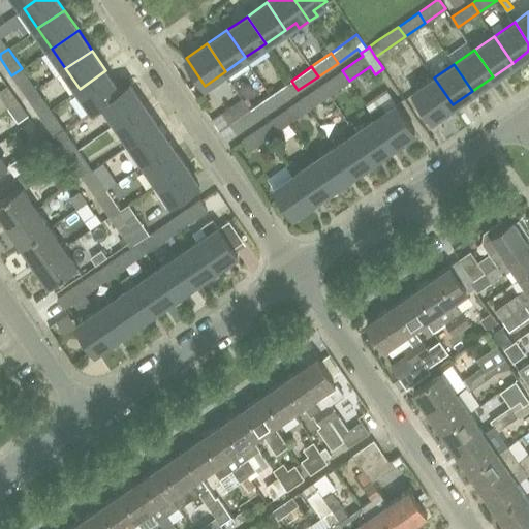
[(22,68),(11,75),(26,96),(36,89),(22,68)]
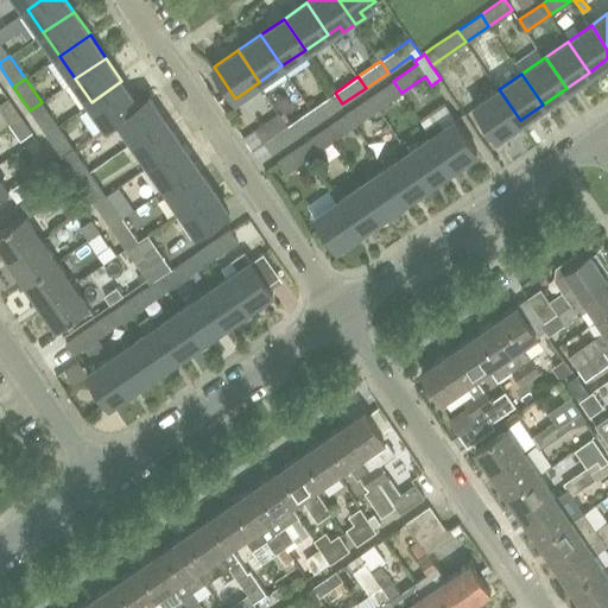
[(118,118),(138,105),(121,81),(92,102),(107,126),(118,118)]
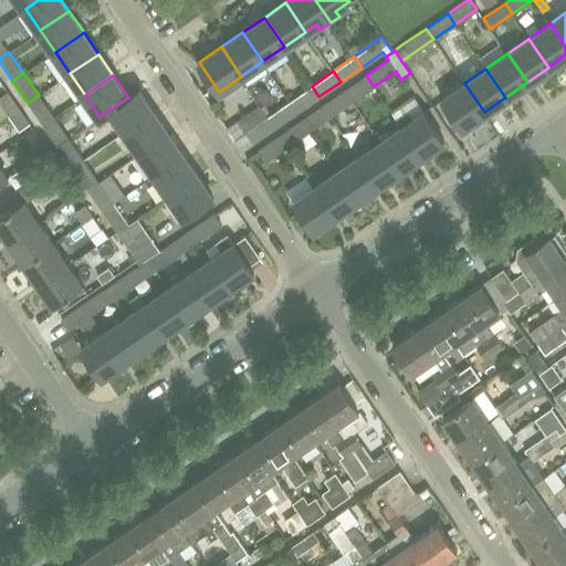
[(352,101),(374,86),(366,75),(345,90),(352,101)]
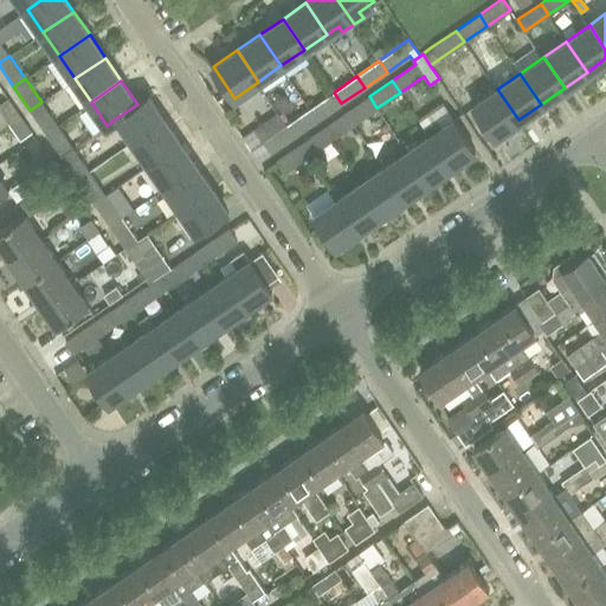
[(519,120),(497,89),(472,105),(494,136),(519,120)]
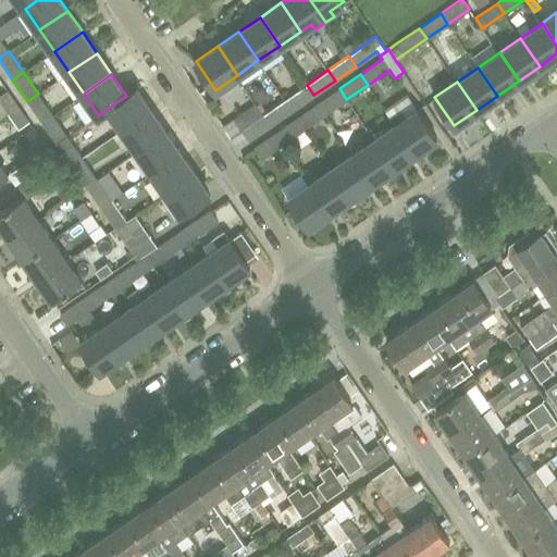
[(285,99),(293,110),(313,95),(307,85),(285,99)]
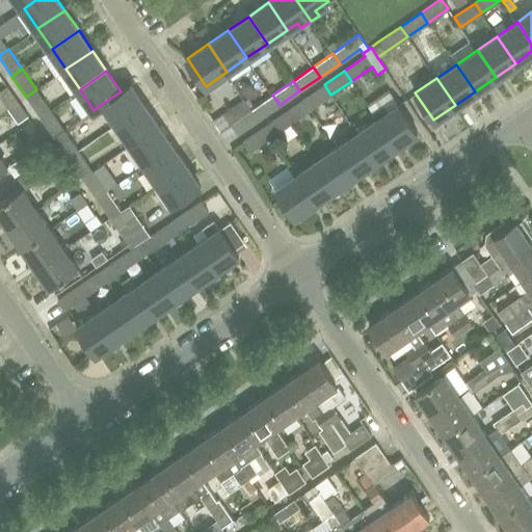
[(117,124),(144,104),(131,84),(121,91),(103,103),(117,124)]
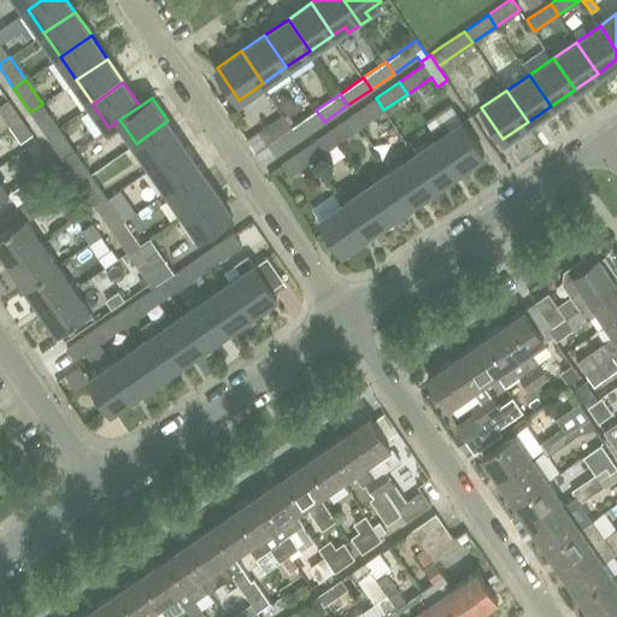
[(376,98),(352,115),(360,127),(383,110),(376,98)]
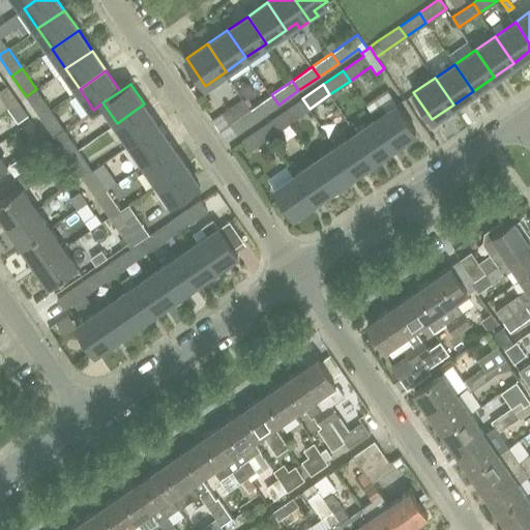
[(0,90),(0,95),(8,108),(19,100),(8,86),(0,90)]
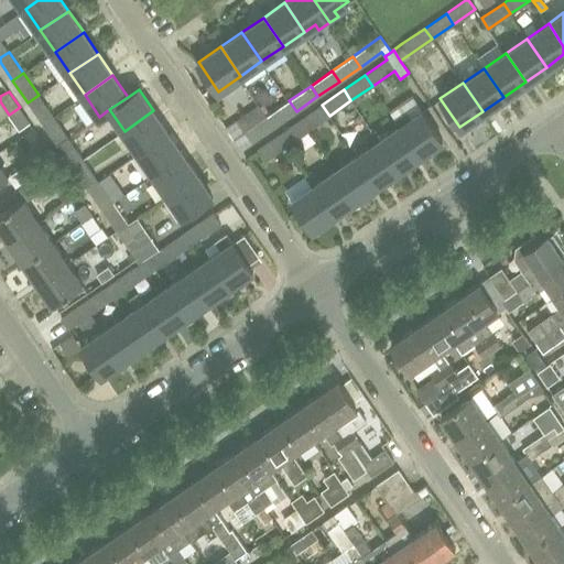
[(39,95),(28,102),(42,123),(53,116),(39,95)]
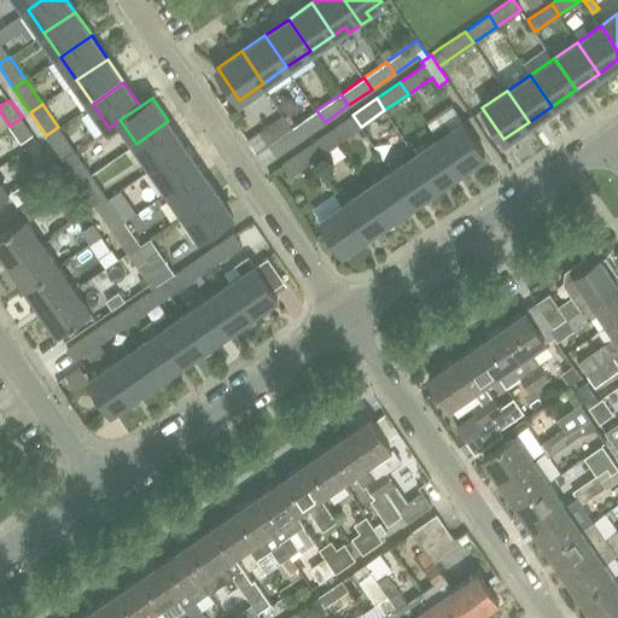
[(293,127),(302,138),(325,122),(316,110),(293,127)]
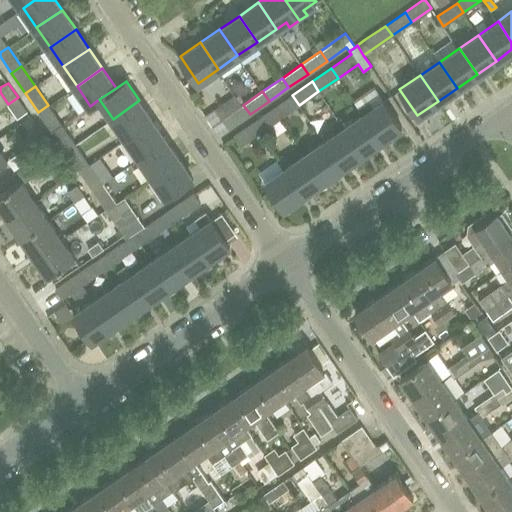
[(250,114),(243,105),(242,105),(235,94),(205,115),(220,135),(250,114)]
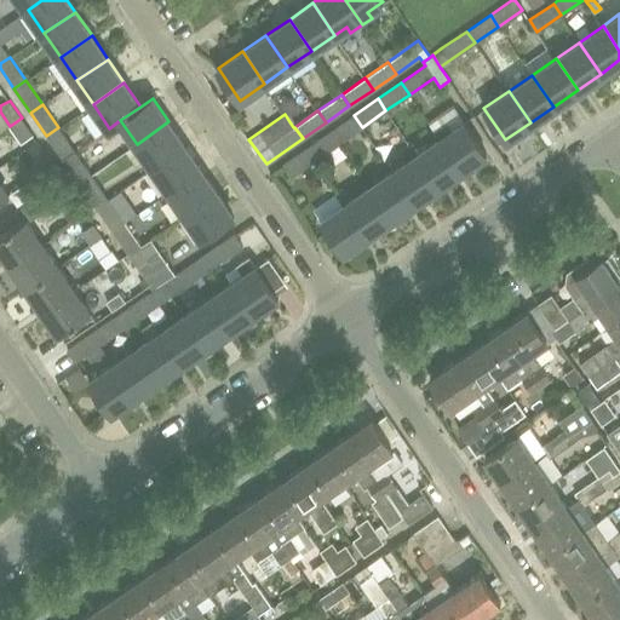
[(354,115),(331,131),(339,143),(362,127),(354,115)]
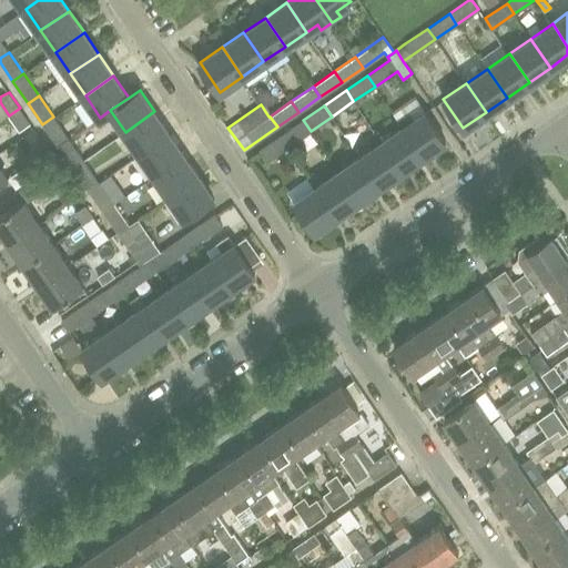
[(20,108),(9,115),(20,131),(31,123),(20,108)]
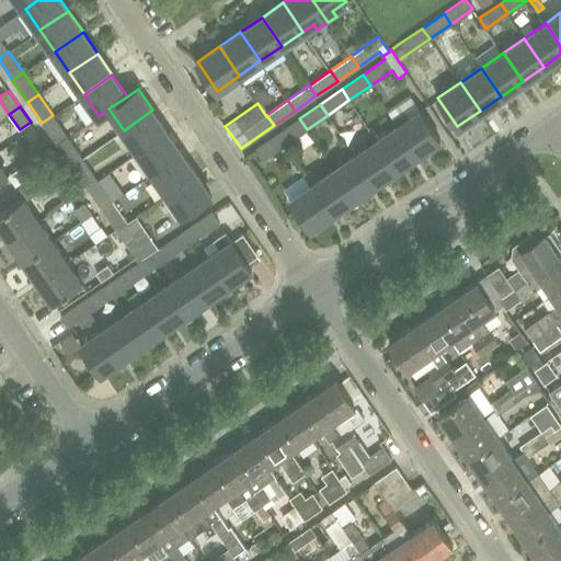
[(138,151),(167,132),(152,110),(124,130),(138,151)]
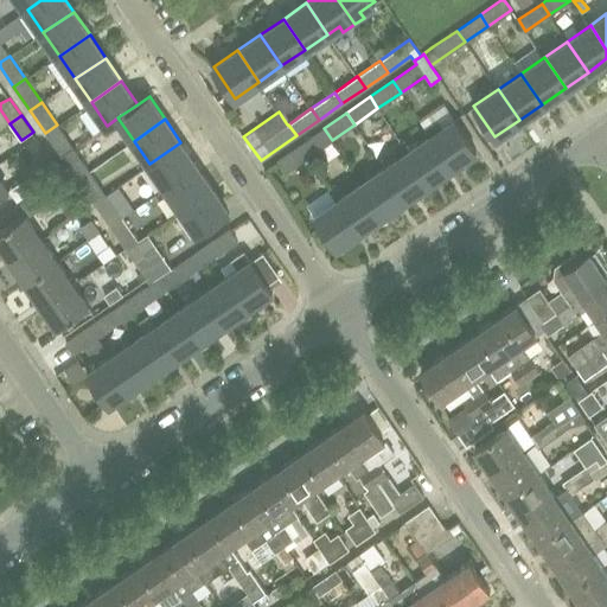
[(475,151),(454,120),(442,127),(438,120),(425,128),(430,135),(452,166),(475,151)]
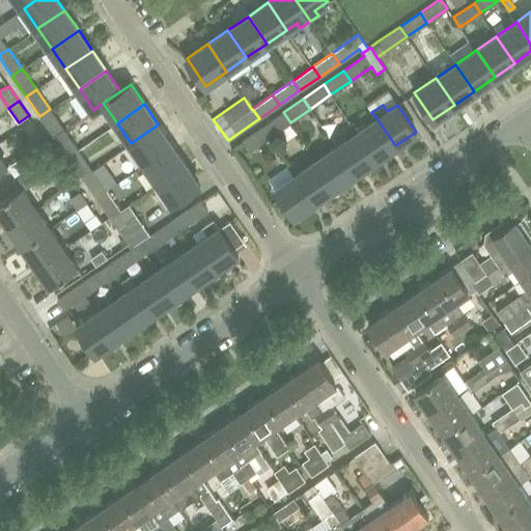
[(50,109),(39,116),(54,137),(64,130),(50,109)]
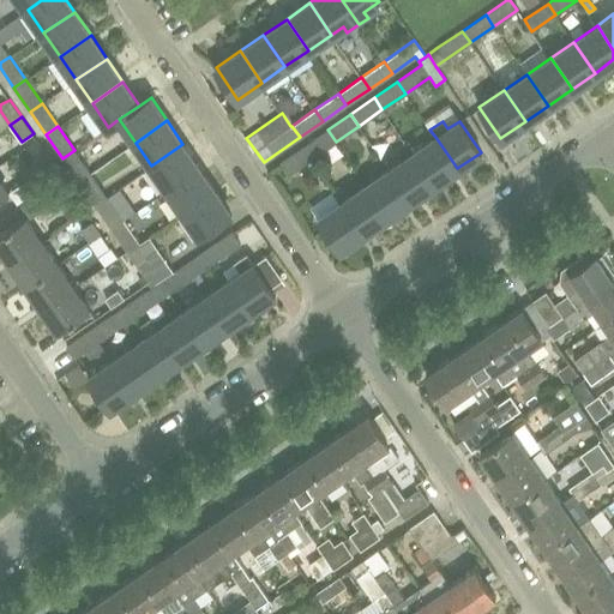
[(327,130),(304,146),(312,157),(336,142),(327,130)]
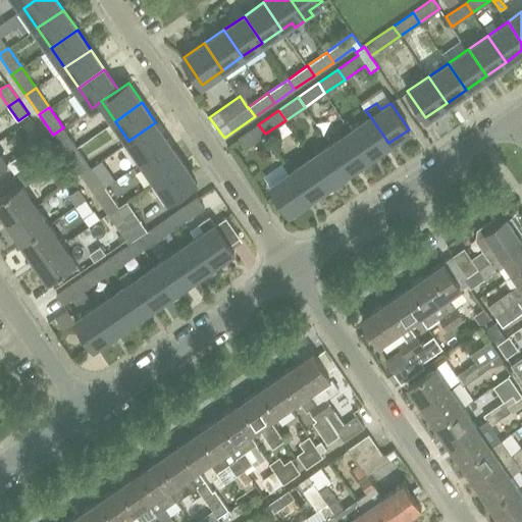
[(388,143),(370,116),(351,131),(369,157),(388,143)]
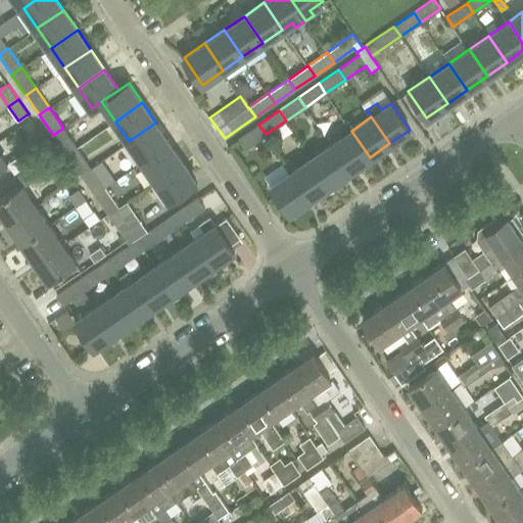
[(142,161),(170,142),(155,123),(129,141),(142,161)]
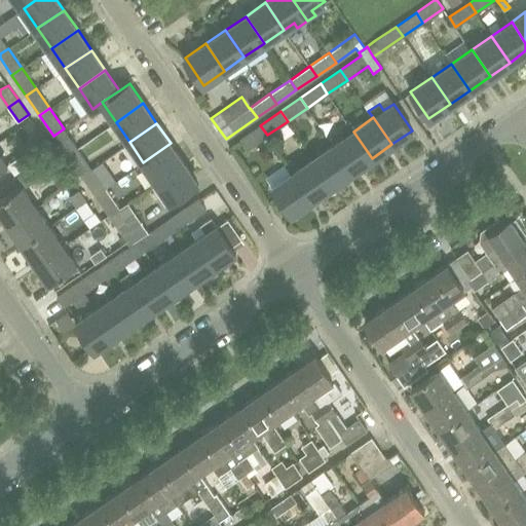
[(247,149),(267,135),(260,125),(239,139),(247,149)]
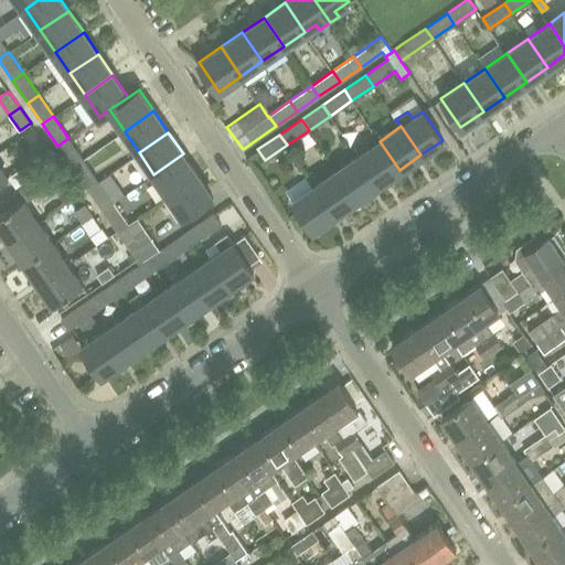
[(68,138),(57,146),(72,167),(83,159),(68,138)]
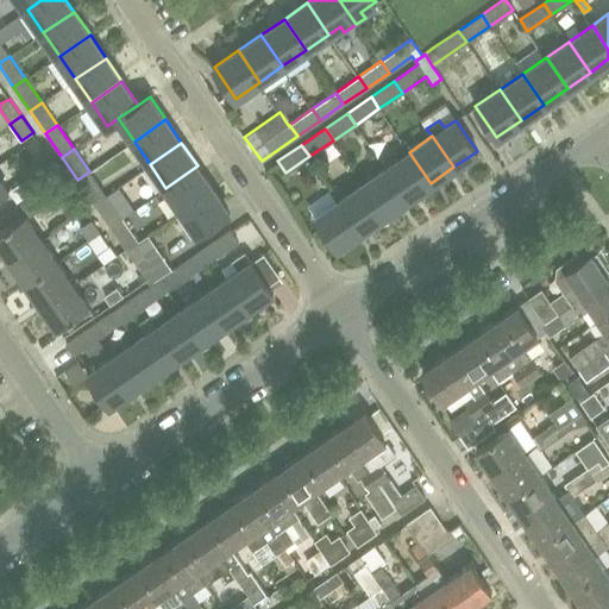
[(431,183),(409,152),(385,168),(407,199),(431,183)]
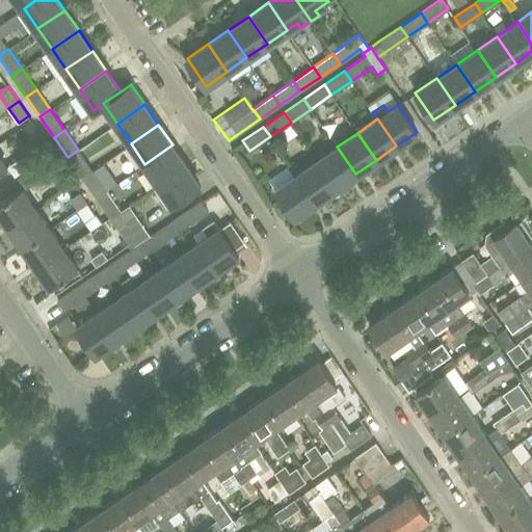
[(28,153),(35,163),(47,156),(53,152),(45,140),(28,153)]
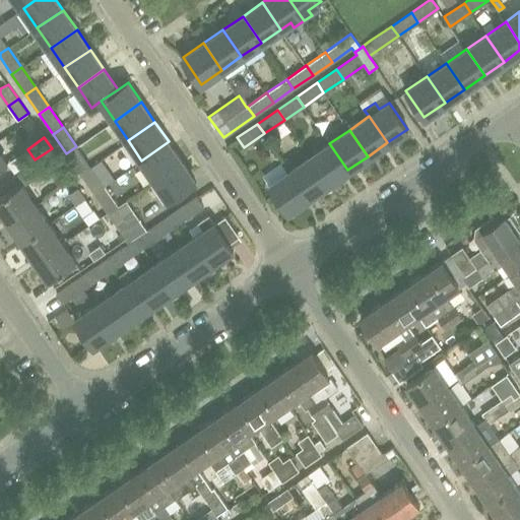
[(155,180),(182,161),(169,141),(141,160),(155,180)]
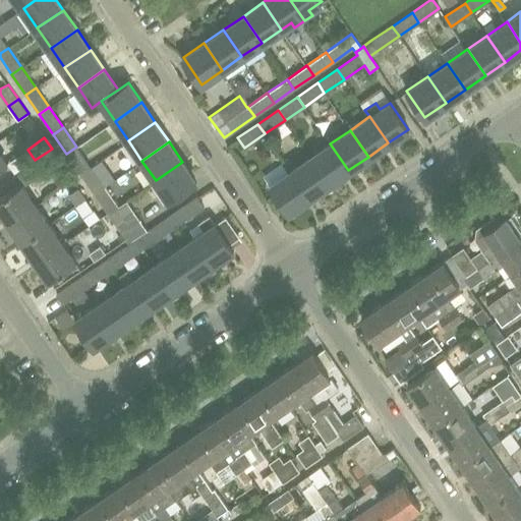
[(348,170),(330,143),(310,158),(329,184),(348,170)]
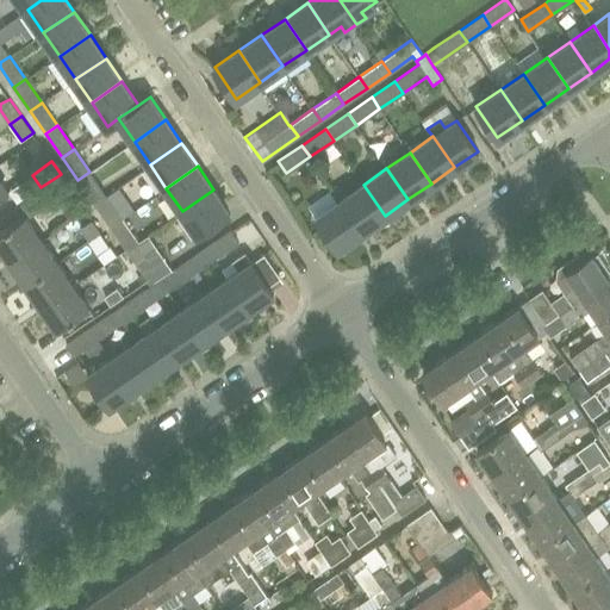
[(89,172),(78,180),(94,203),(106,195),(89,172)]
